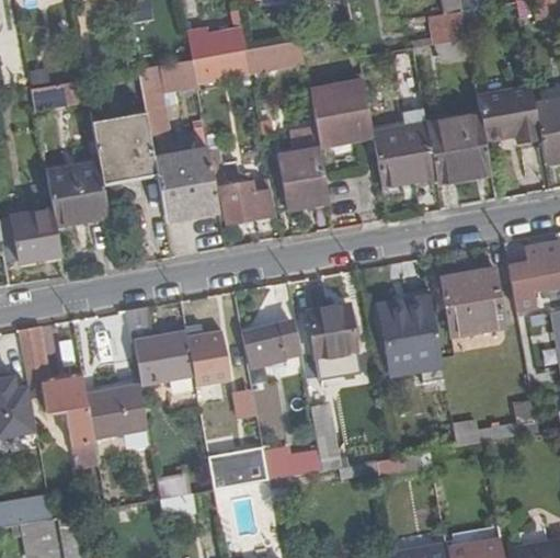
[(458,0),(460,10),(479,7),(480,7),(479,0),(458,0)]
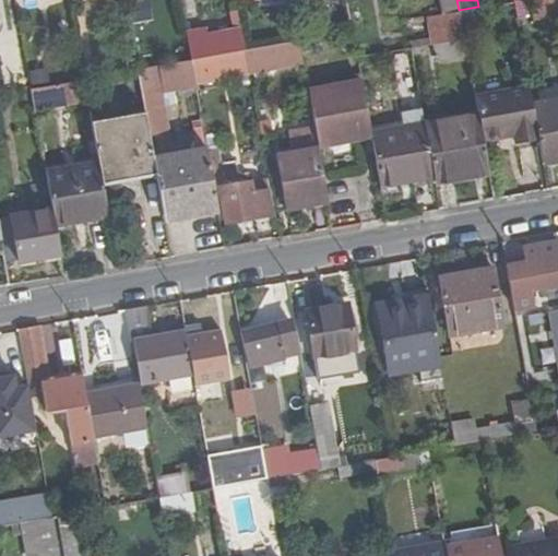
[(477,7),(459,10),(461,22),(479,19),(477,7)]
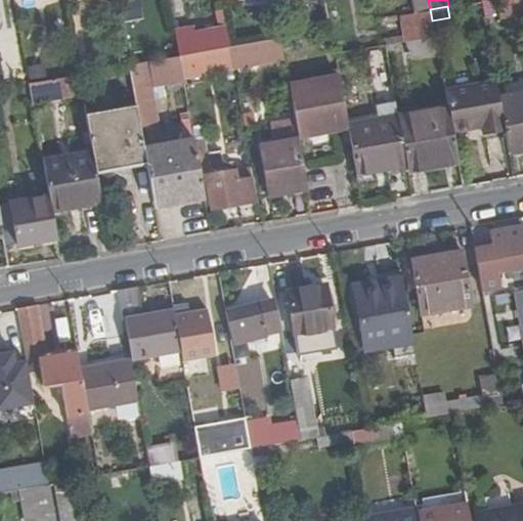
[(430,9),(416,12),(420,38),(434,35),(432,20),(430,9)]
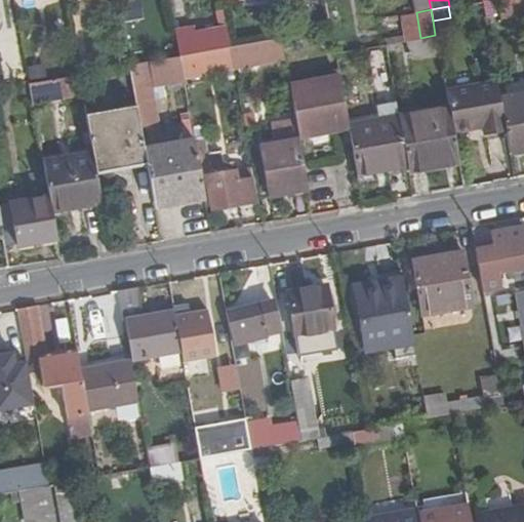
[(193,26),(174,29),(179,54),(209,49),(230,45),(227,26),(194,32),(193,26)]
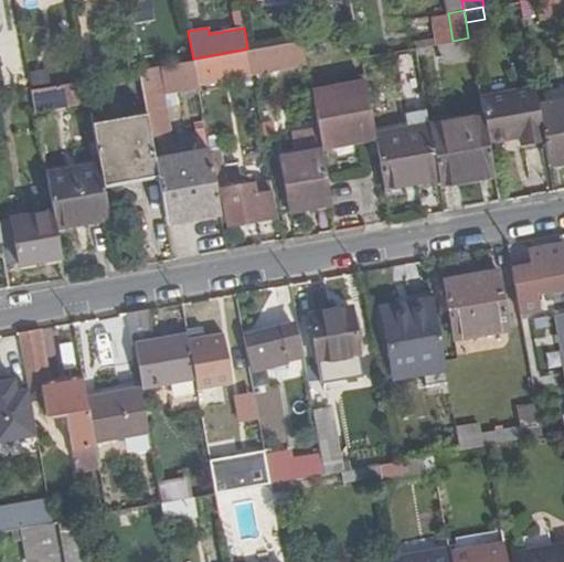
[(249,64),(304,54),(301,39),(247,49),(249,64)]
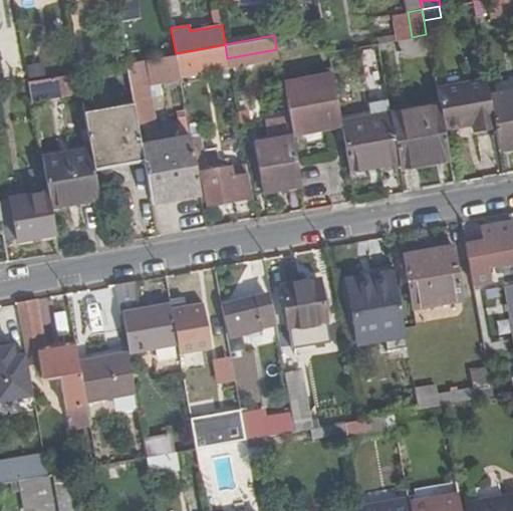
[(208,62),(227,58),(225,44),(205,48),(208,62)]
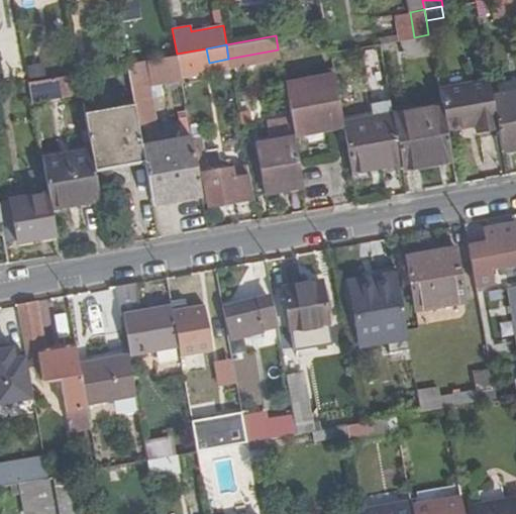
[(206,48),(177,54),(179,69),(209,63),(206,48)]
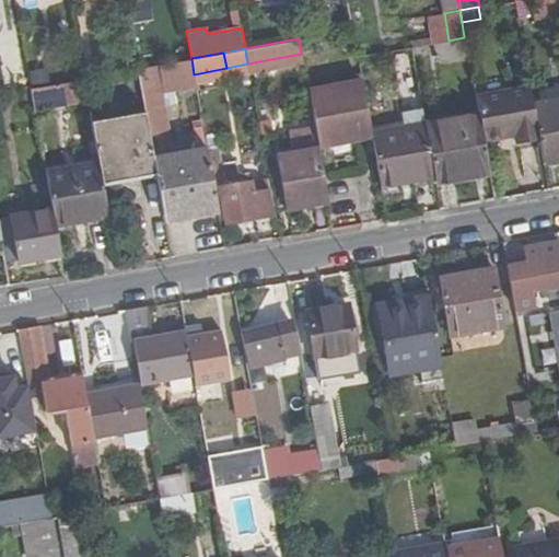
[(191,58),(172,61),(175,78),(194,74),(191,58)]
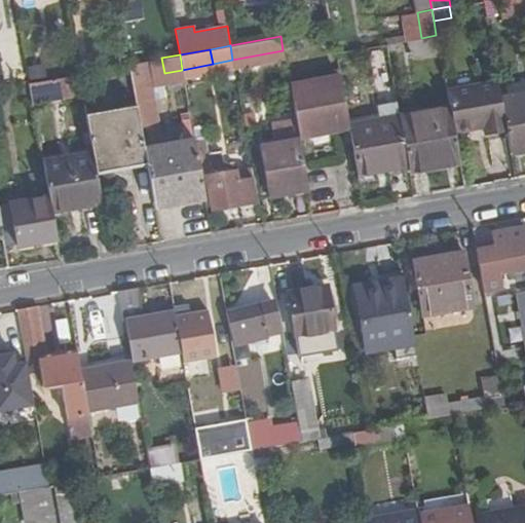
[(164,73),(161,58),(147,61),(149,76),(164,73)]
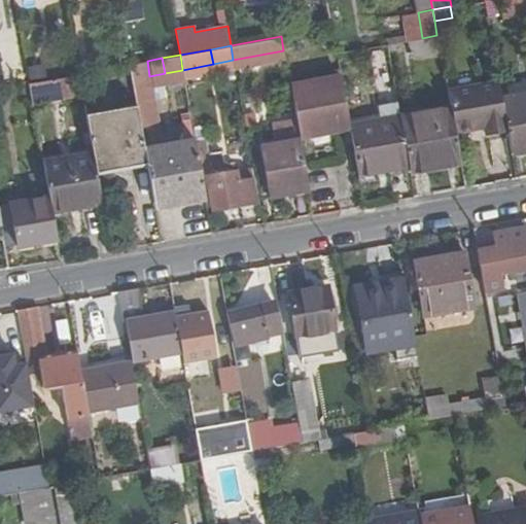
[(149,76),(147,61),(129,64),(137,106),(142,137),(160,133),(149,76)]
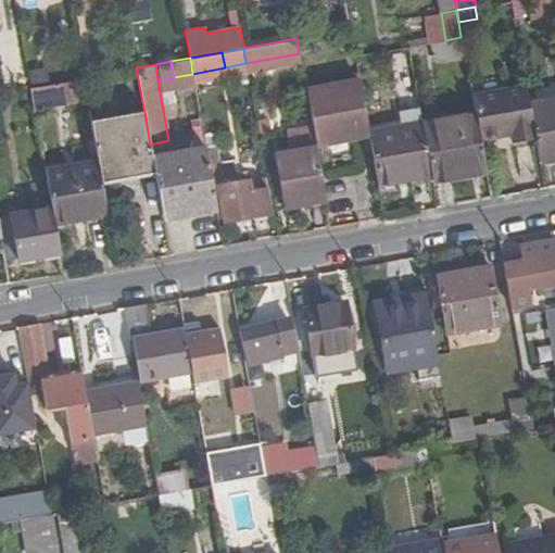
[(32,86),(35,109),(88,99),(84,77),(32,86)]
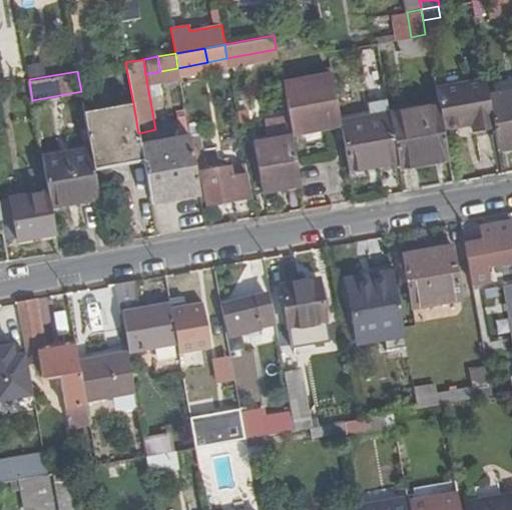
[(340,120),(332,74),(282,84),(290,130),(340,120)]
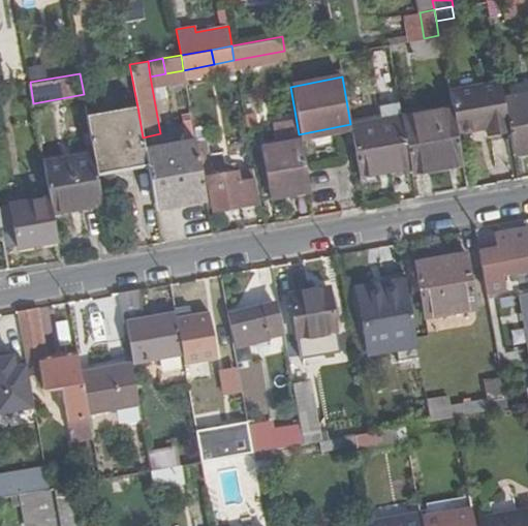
[(451,105),(456,131),(484,126),(486,133),(508,129),(502,96),(500,82),(448,91),(451,105)]
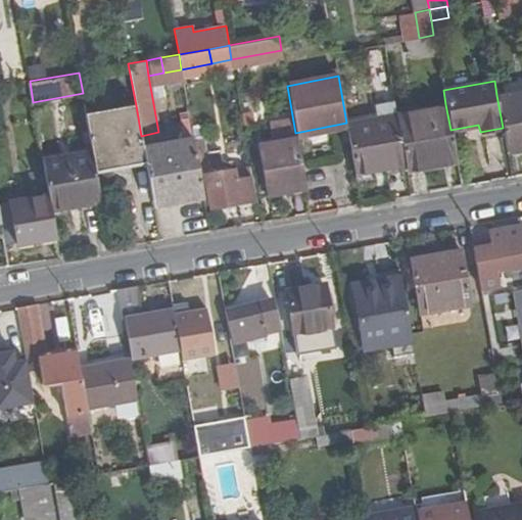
[(506,152),(521,148),(521,91),(496,95),(503,128),(506,152)]
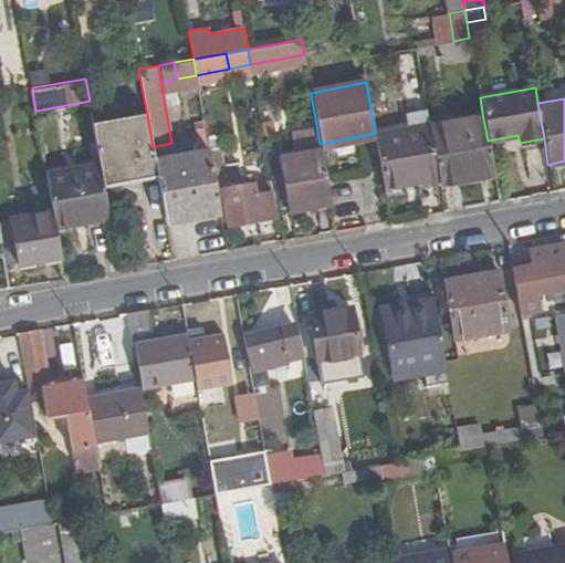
[(440,187),(493,177),(488,141),(482,113),(429,123),(439,178),(440,187)]
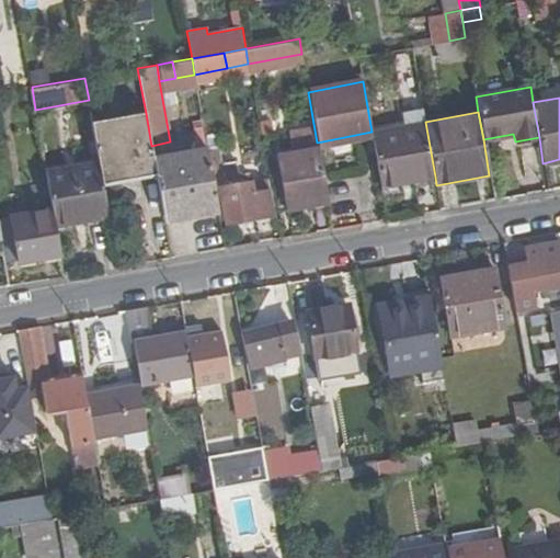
[(92,123),(99,160),(101,171),(140,164),(141,172),(156,170),(153,156),(151,146),(146,113),(92,123)]
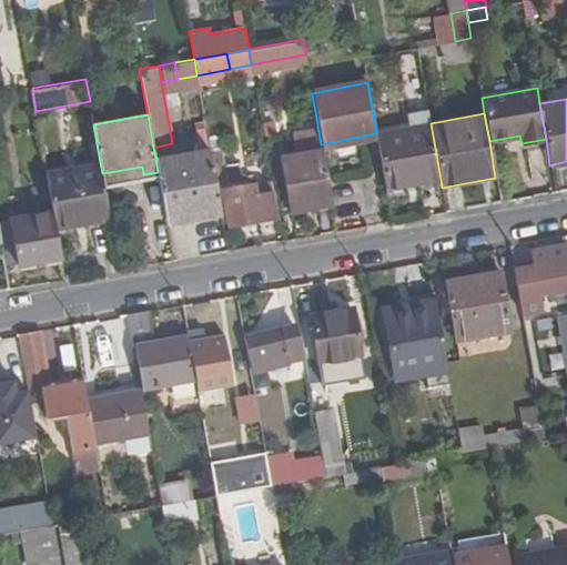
[(376,133),(386,188),(441,179),(431,123),(376,133)]
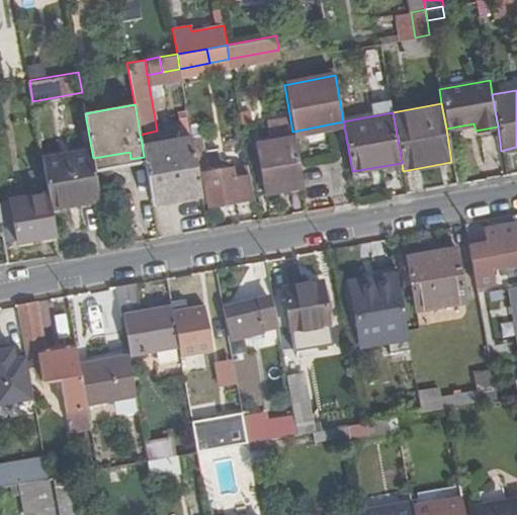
[(303,185),(293,135),(258,142),(267,191),(303,185)]
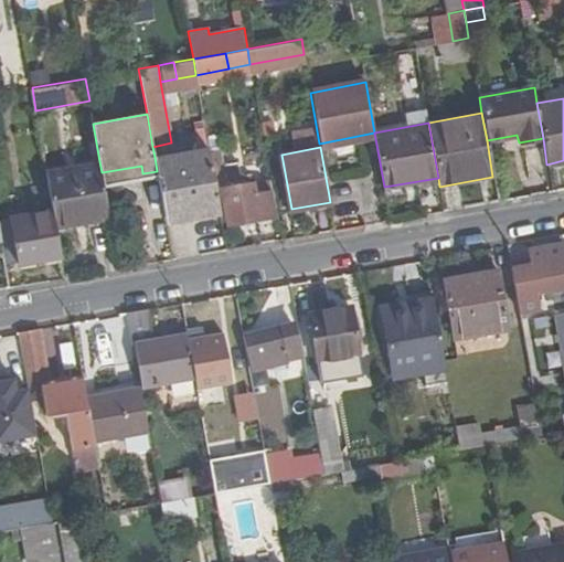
[(155,157),(157,171),(165,216),(198,211),(199,216),(220,212),(209,148),(155,157)]
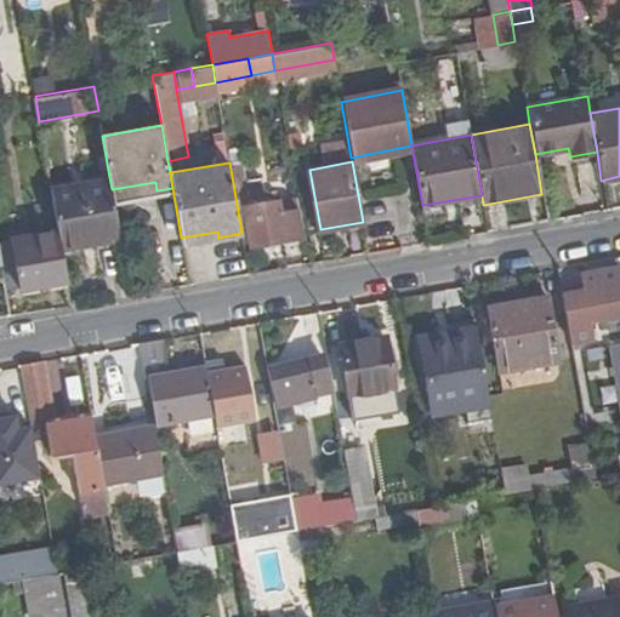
[(58,229),(62,249),(120,238),(112,189),(109,177),(51,188),(58,229)]
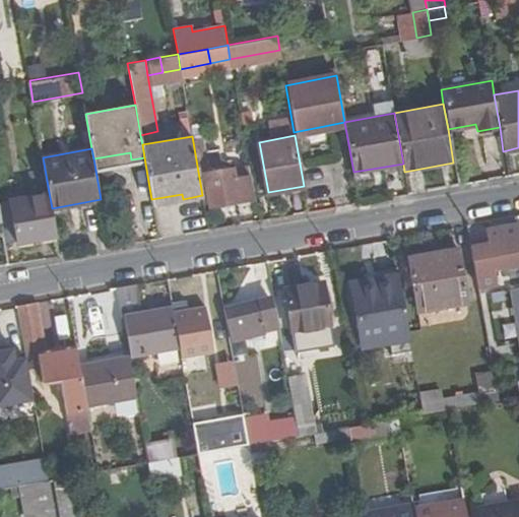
[(210,205),(255,197),(251,175),(234,177),(233,168),(204,173),(210,205)]
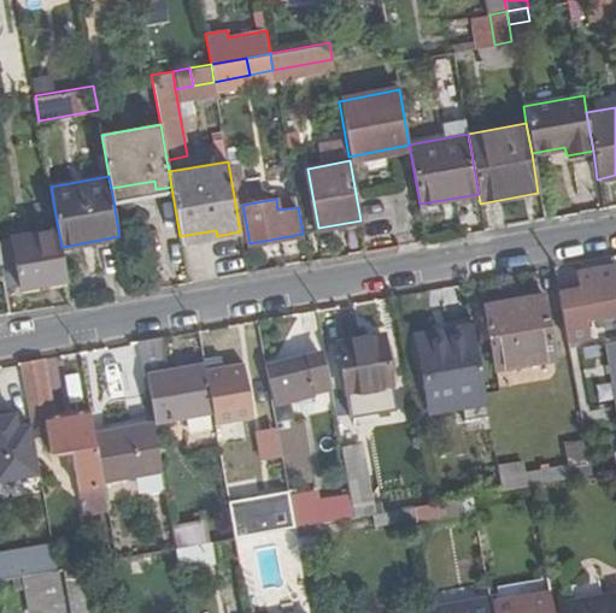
[(0,254),(6,289),(68,278),(62,247),(58,228),(0,237),(0,254)]
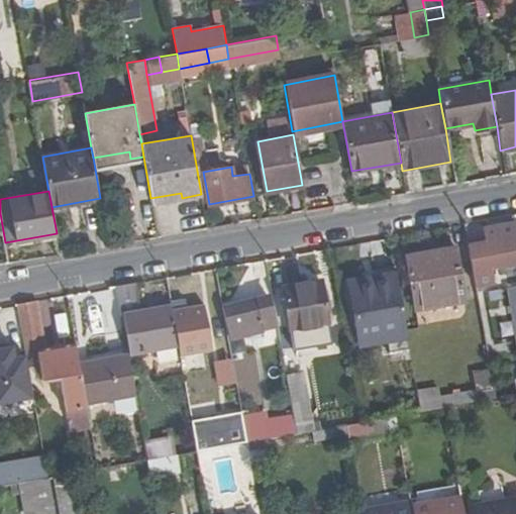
[(505,263),(515,261),(515,220),(484,226),(485,229),(491,266),(505,263)]
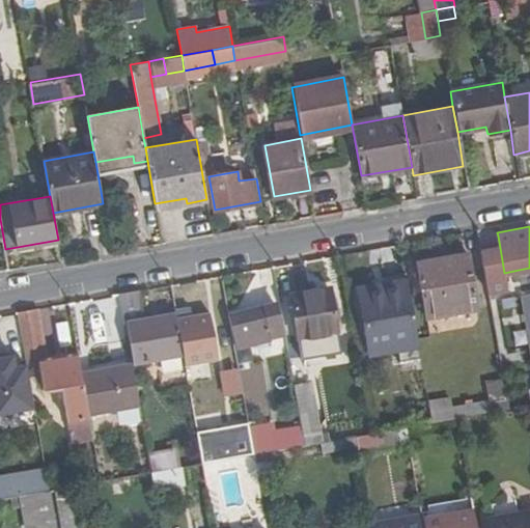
[(467,252),(418,261),(427,315),(477,306),(467,252)]
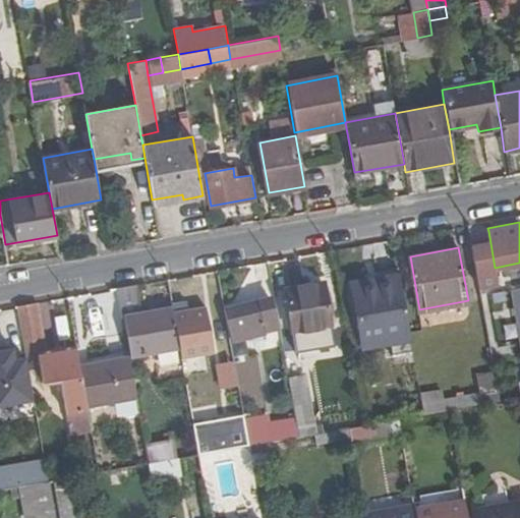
[(410,337),(399,274),(351,282),(362,345),(410,337)]
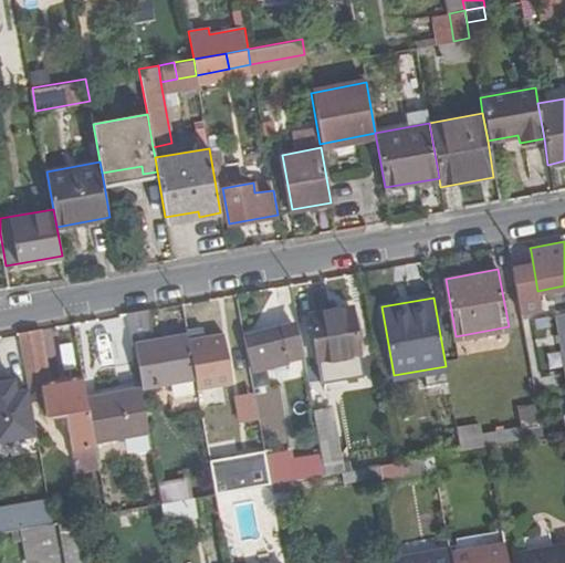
[(555,301),(558,318),(564,353),(564,299),(556,301),(555,301)]
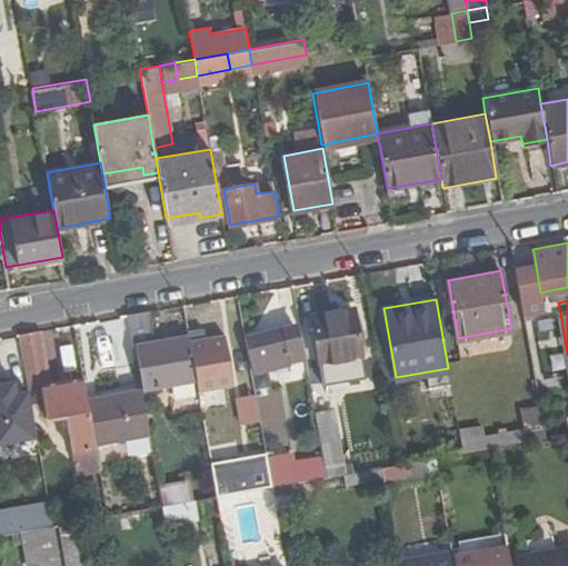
[(352,307),(310,315),(318,361),(361,354),(352,307)]
